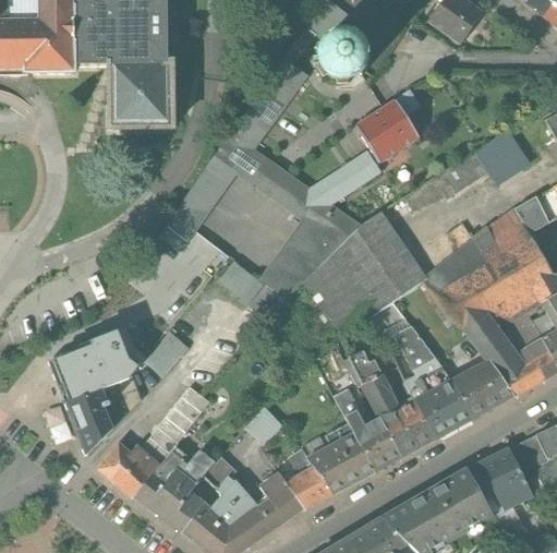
[(0,0),(0,64),(27,65),(27,71),(75,71),(76,65),(111,65),(112,128),(174,127),(173,59),(168,59),(166,0),(0,0)]
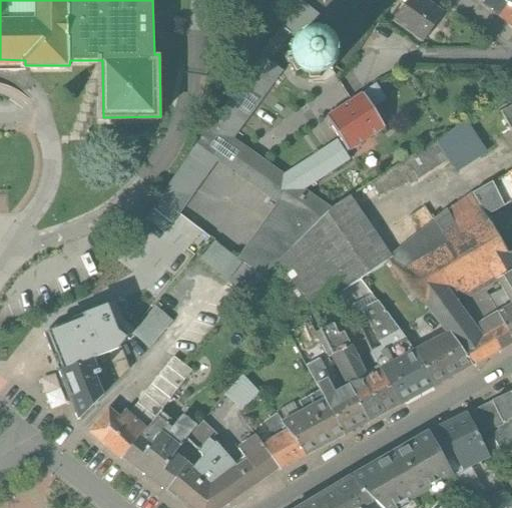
[(444,10),(429,0),(408,0),(396,17),(425,37),(444,10)]
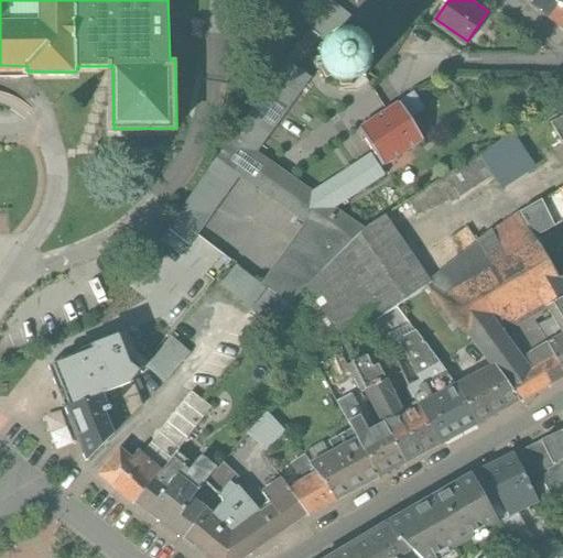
[(534,0),(533,1),(550,13),(559,0),(534,0)]
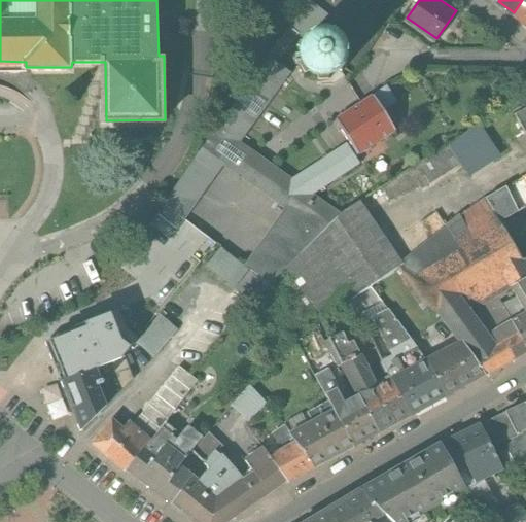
[(522,0),(514,12),(525,21),(525,0),(522,0)]
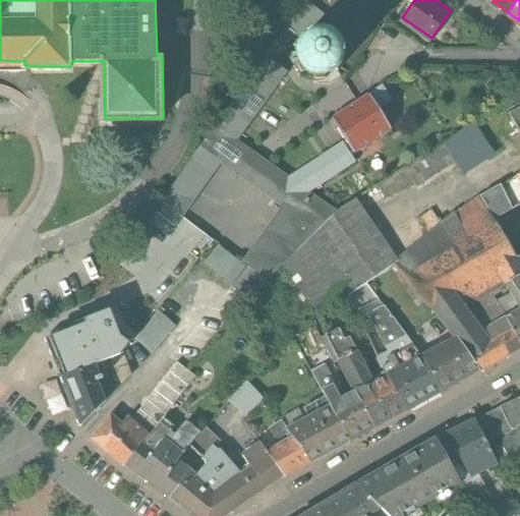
[(334,39),(331,36),(325,34),(325,31),(314,31),(314,35),(309,38),(306,40),(304,42),(300,40),(295,48),(298,50),(298,55),(299,61),(296,63),(301,71),(304,69),(307,71),(313,74),(313,77),(326,76),(325,72),(330,70),(333,68),(335,66),(339,68),(344,59),(341,57),(341,53),(340,47),(343,46),(338,37),(334,39)]
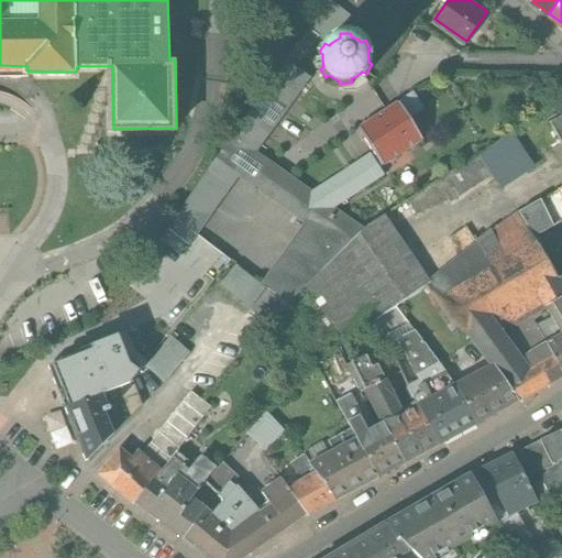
[(298,43),(276,72),(299,88),(309,75),(296,65),(307,50),(298,43)]
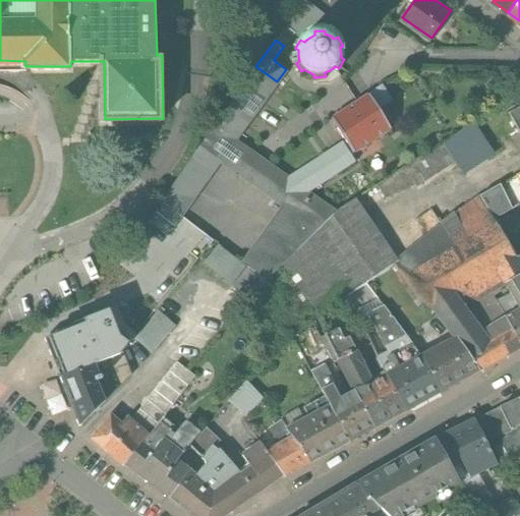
[(337,130),(289,175),(237,137),(277,81),(255,66),(200,142),(222,159),(283,204),(243,260),(248,264),(267,279),(282,264),(336,209),(308,189),(350,152),(337,130)]
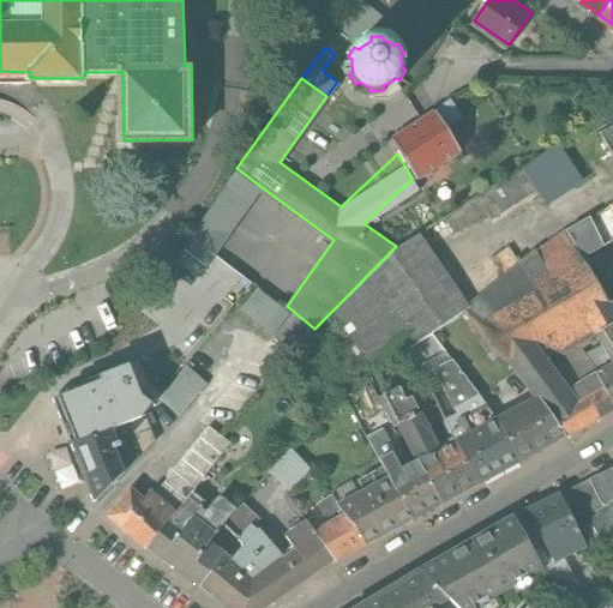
[(451,98),(392,137),(418,176),(464,146),(449,122),(461,114),(451,98)]
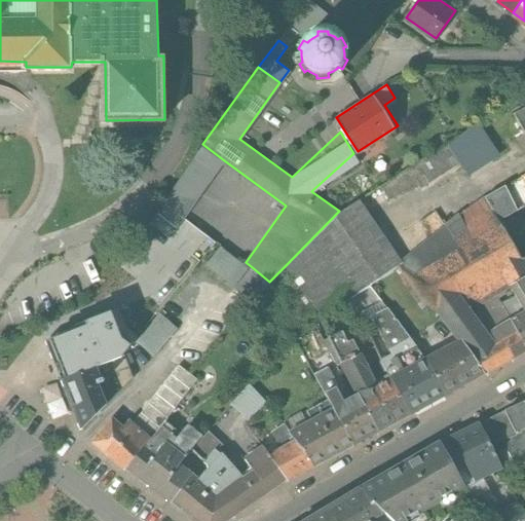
[(524,107),(514,113),(524,133),(524,107)]
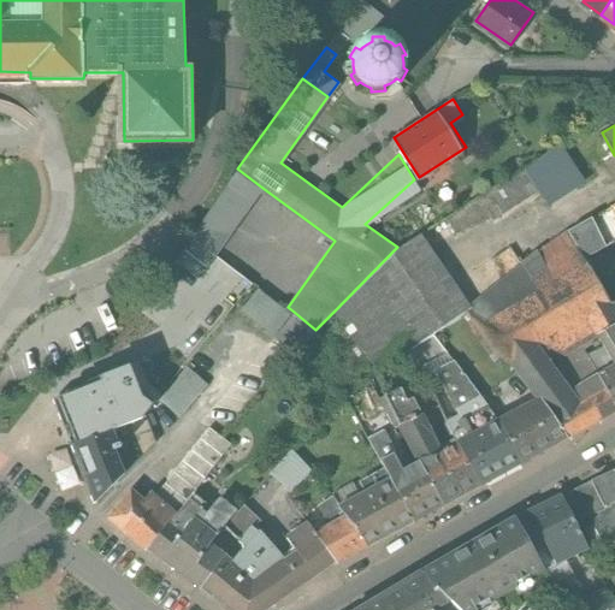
[(262,188),(237,169),(193,234),(217,252),(262,188)]
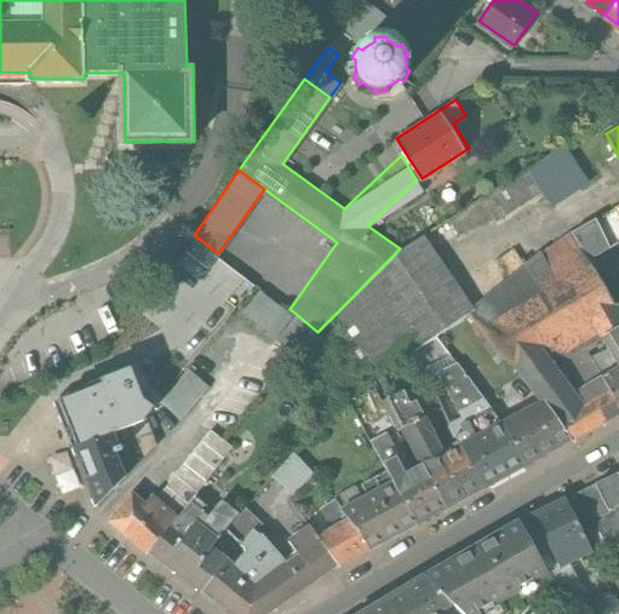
[(571,230),(468,310),(481,325),(514,363),(543,346),(578,325),(585,337),(599,327),(603,333),(618,323),(618,309),(614,303),(571,230)]
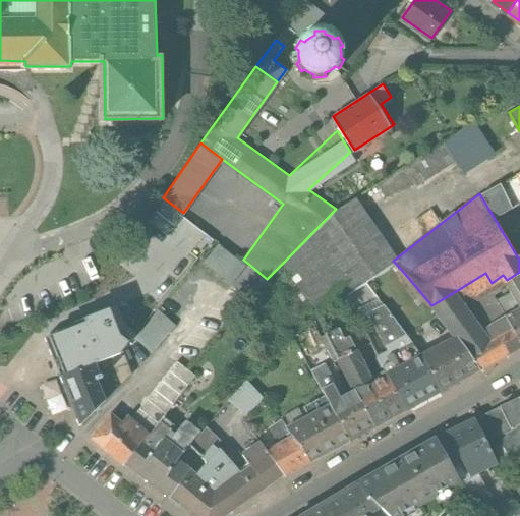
[(336,209),(282,264),(320,312),(393,261),(352,198),(337,208),(336,209)]
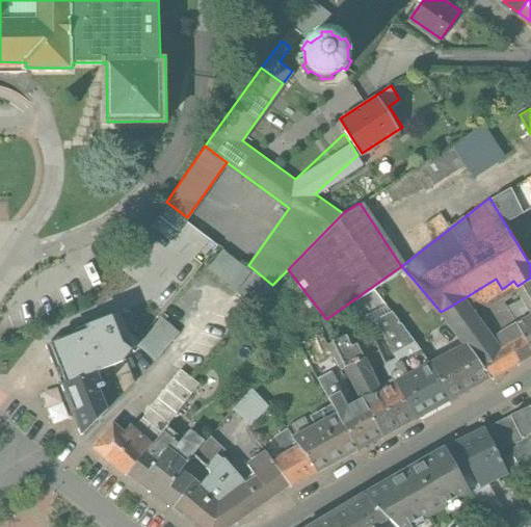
[(253,269),(222,246),(208,265),(237,288),(253,269)]
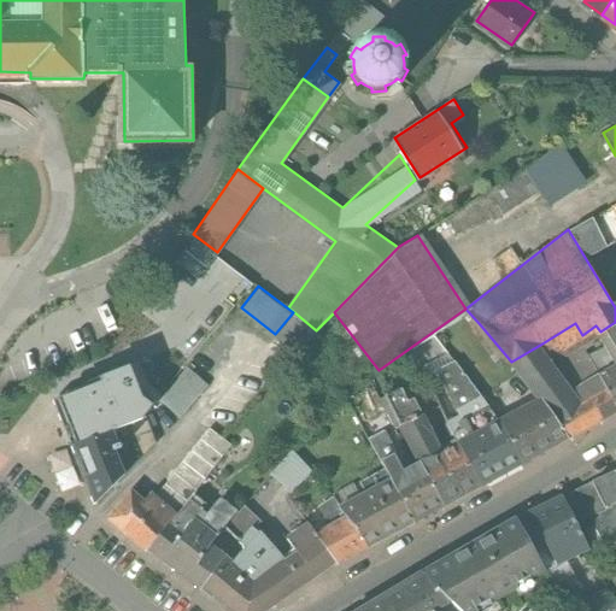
[(294,312),(275,334),(294,353),(316,330),(294,312)]
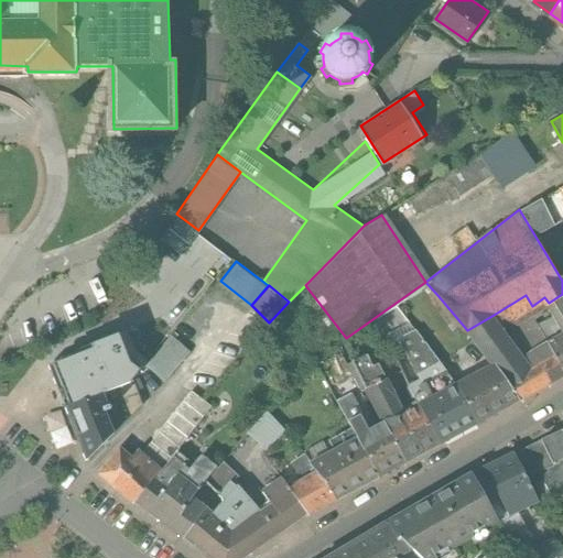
[(562,294),(549,303),(562,328),(562,343),(553,348),(562,367),(562,294)]
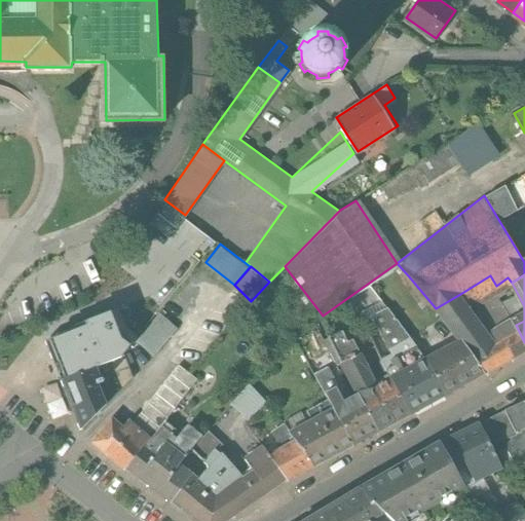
[(504,320),(487,332),(460,294),(436,308),(453,329),(458,337),(466,349),(484,371),(521,350),(524,347),(524,342),(516,325),(513,320),(511,315),(504,320)]
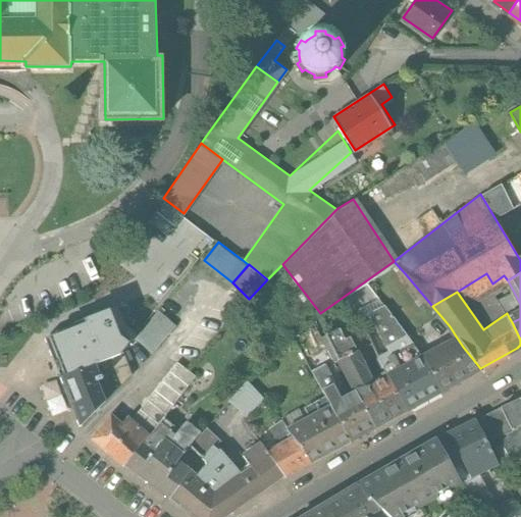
[(384,303),(378,295),(354,308),(358,316),(370,310),(384,303)]
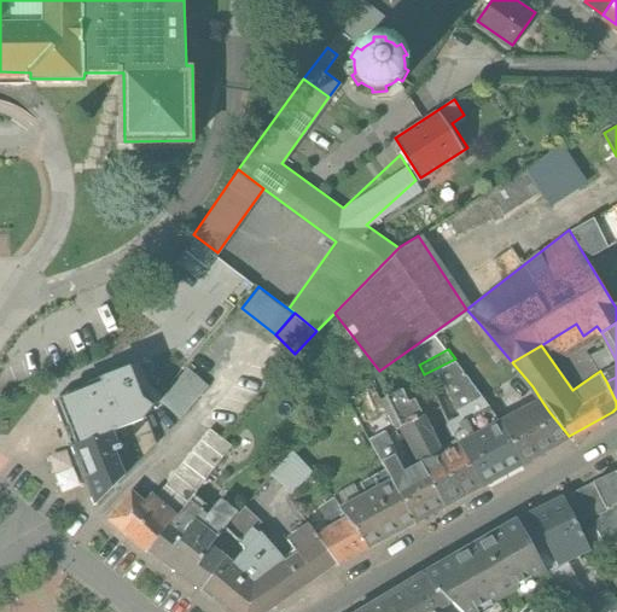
[(145,413),(162,391),(150,382),(140,359),(103,373),(103,376),(89,380),(88,377),(73,383),(75,390),(56,397),(74,443),(143,417),(145,413)]
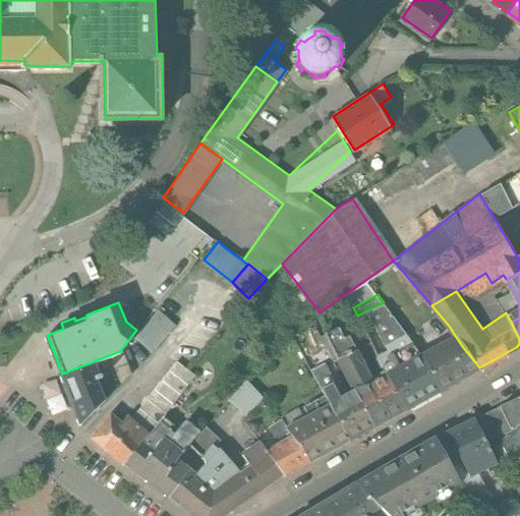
[(442,388),(422,352),(384,302),(369,309),(389,348),(378,354),(385,367),(406,407),(442,388)]
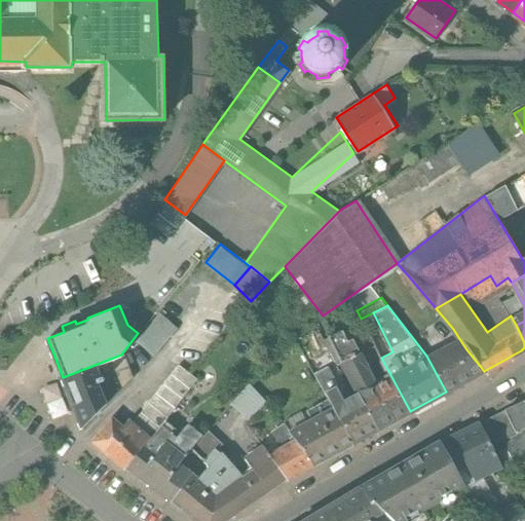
[(159,310),(137,338),(154,354),(178,326),(159,310)]
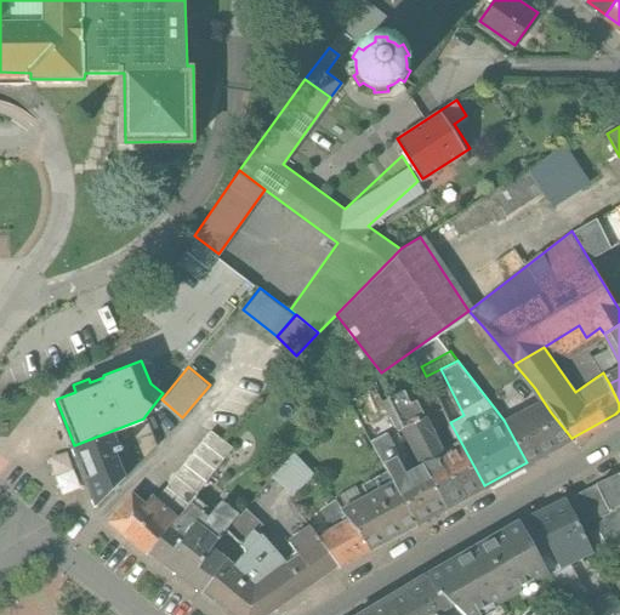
[(616,371),(606,377),(609,383),(619,379),(619,376),(616,371)]
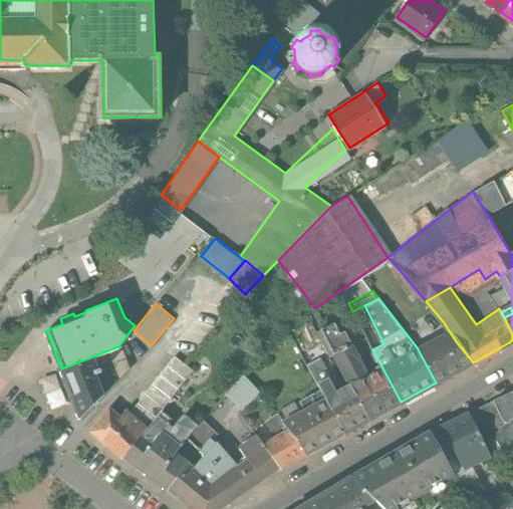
[(339,332),(334,322),(321,328),(333,352),(351,343),(345,330),(339,332)]
